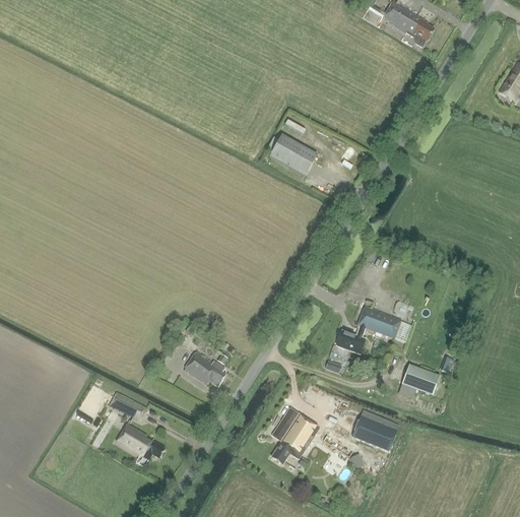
[(415,12),(396,0),(392,0),(389,5),(390,5),(382,17),(413,37),(414,43),(421,47),(426,40),(427,41),(428,38),(429,38),(431,35),(431,34),(435,27),(423,20),(424,18),(414,13),(415,12)]
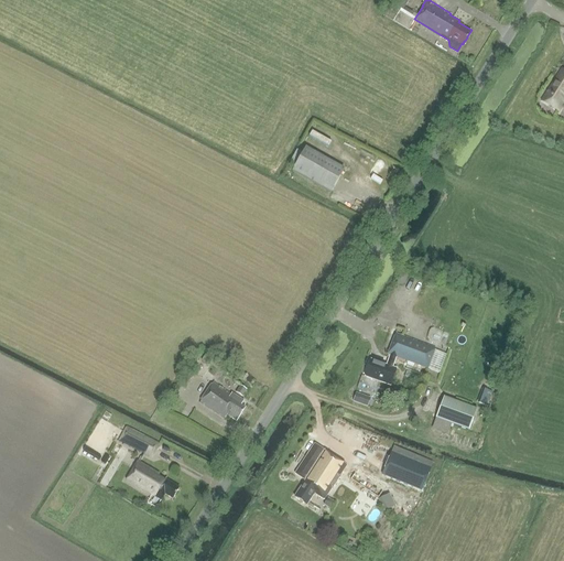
[(560,109),(563,101),(563,66),(563,67),(543,98),(560,109)]
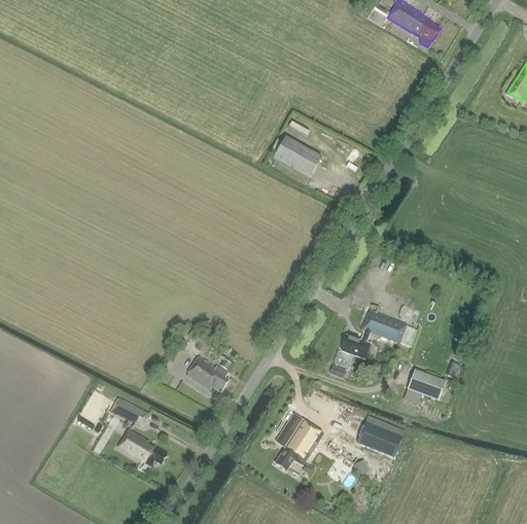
[(321,155),(285,135),(282,141),(277,138),(269,151),(275,154),(273,158),(308,178),(321,155)]
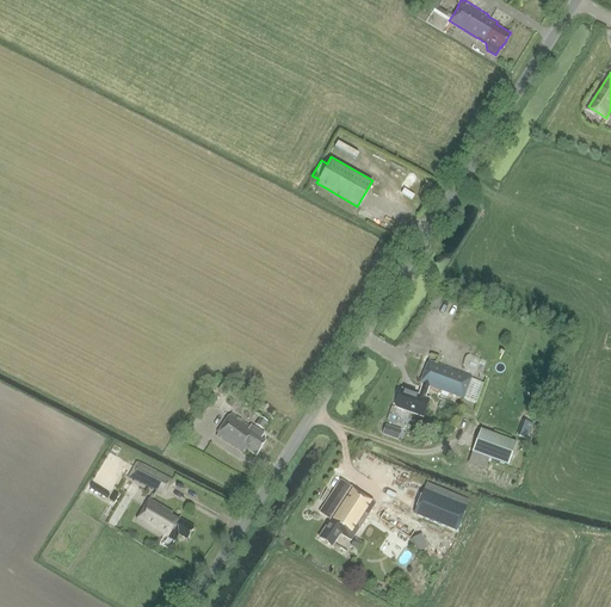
[(468,344),(458,369),(471,373),(480,348),(468,344)]
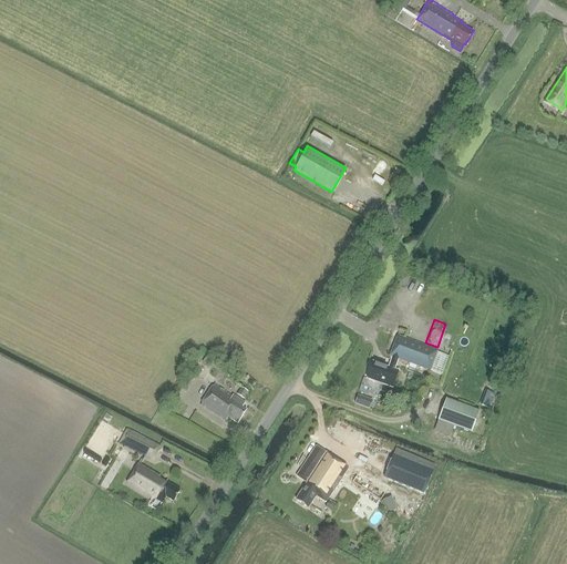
[(373,359),(367,376),(392,386),(399,368),(394,367),(398,358),(410,362),(410,361),(415,362),(415,365),(428,369),(436,347),(398,332),(389,355),(391,356),(388,365),(373,359)]
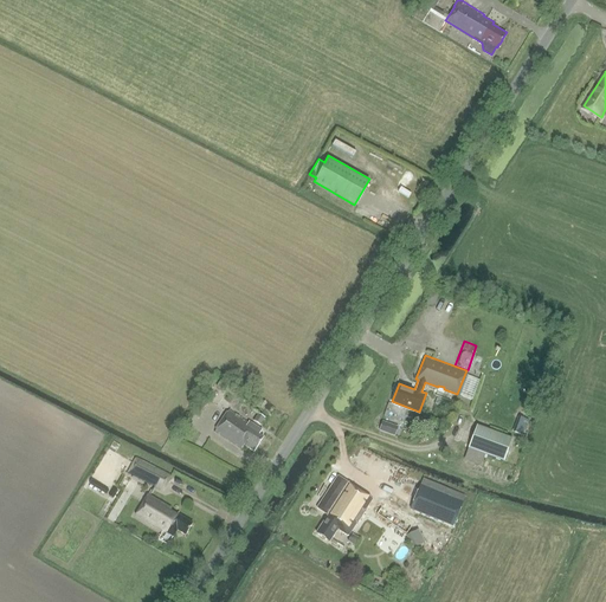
[(255,450),(264,435),(259,432),(262,428),(250,419),(249,421),(230,408),(216,431),(240,447),(244,442),(255,450)]
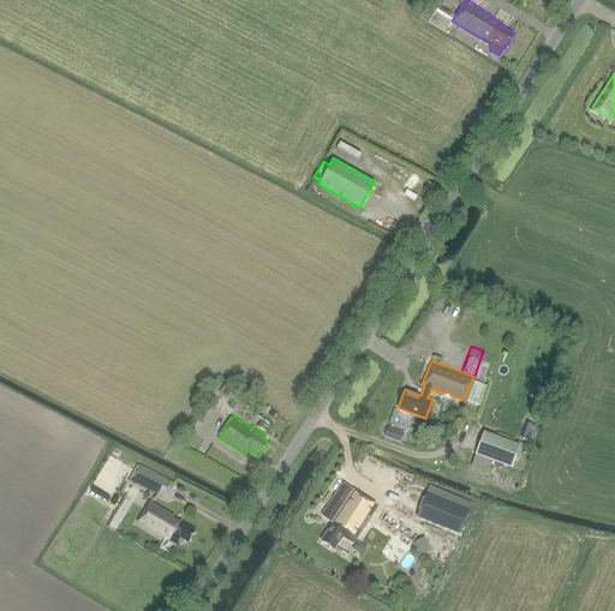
[(257,425),(263,429),(269,421),(262,418),(257,425)]
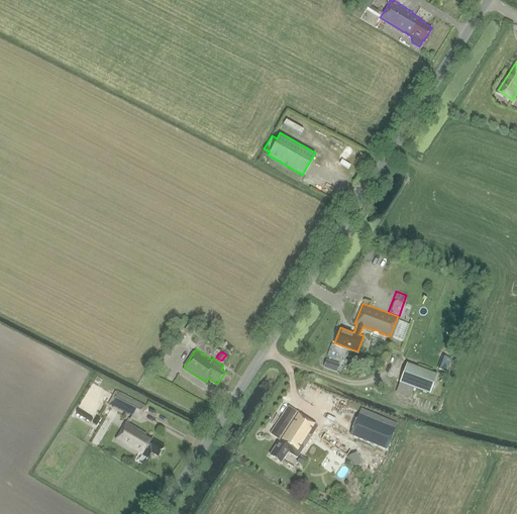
[(446,370),(451,356),(444,353),(439,367),(446,370)]
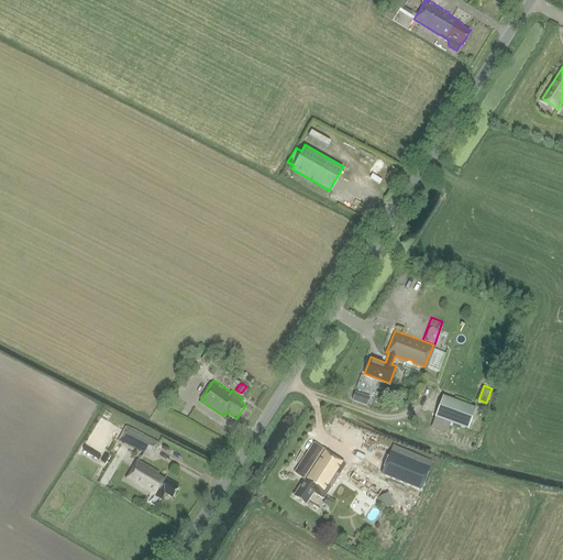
[(363,392),(360,401),(366,404),(370,394),(363,392)]
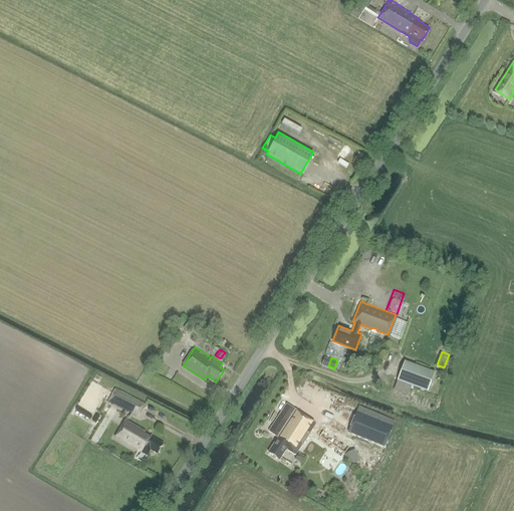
[(427,390),(435,370),(405,359),(397,378),(427,390)]
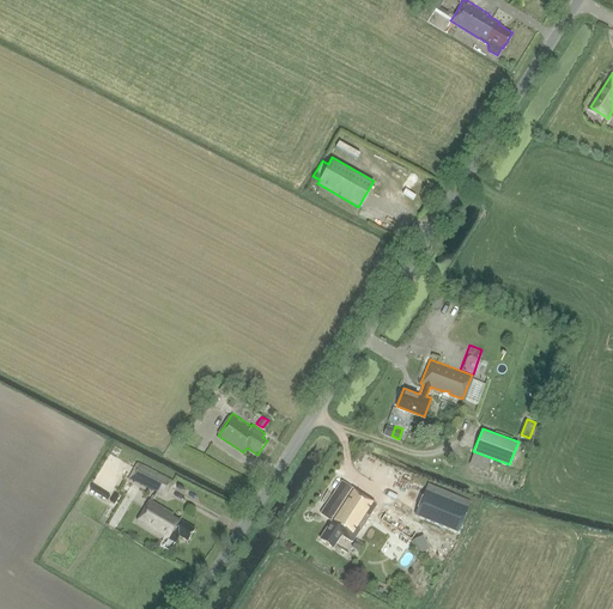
[(173,479),(137,461),(128,476),(164,494),(173,479)]
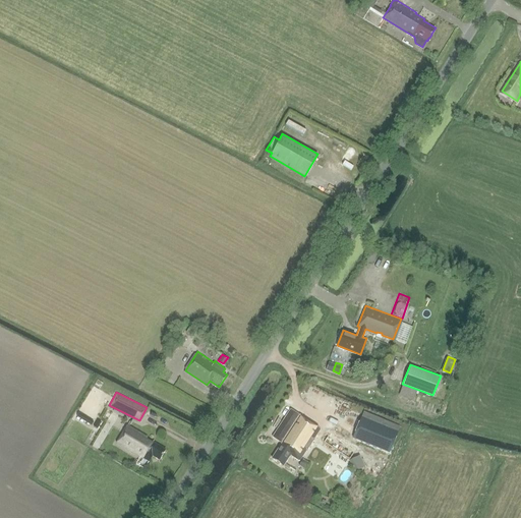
[(282,442),(272,457),(283,464),(290,453),(299,458),(302,453),(306,448),(307,449),(313,438),(320,427),(290,408),(272,435),(282,442)]
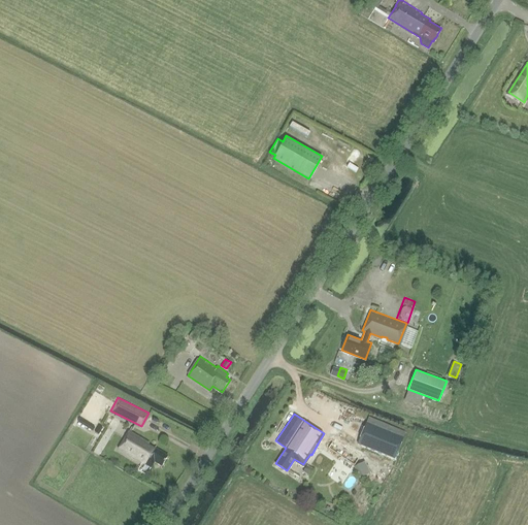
[(366,421),(358,443),(394,457),(402,436),(366,421)]
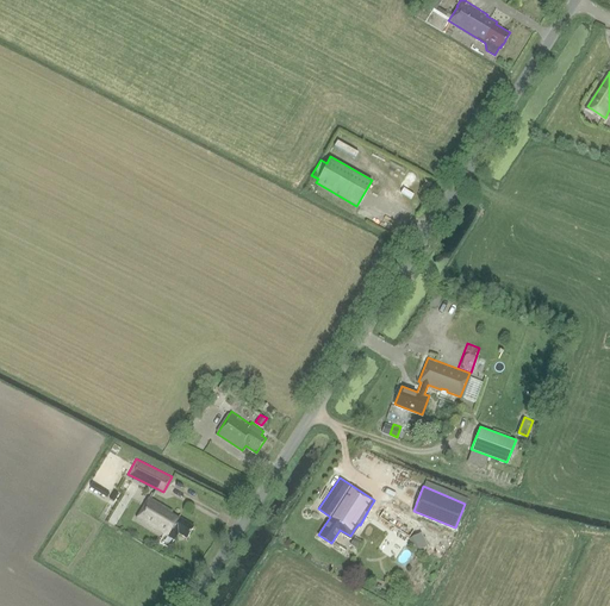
[(187,536),(194,524),(170,511),(172,510),(149,497),(138,516),(174,537),(179,531),(187,536)]
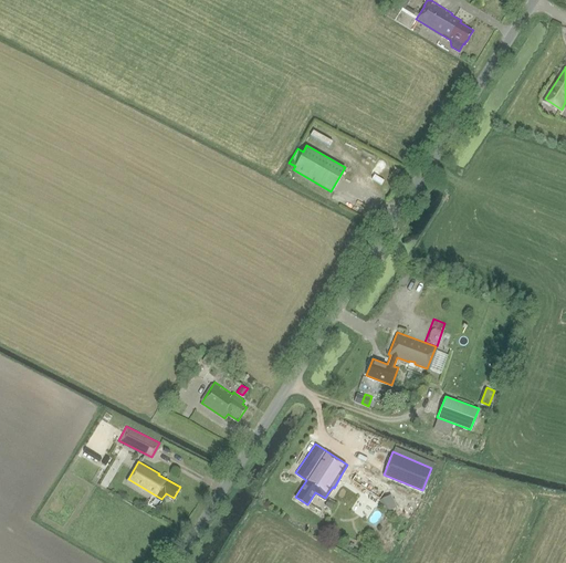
[(359,464),(350,477),(391,502),(400,489),(359,464)]
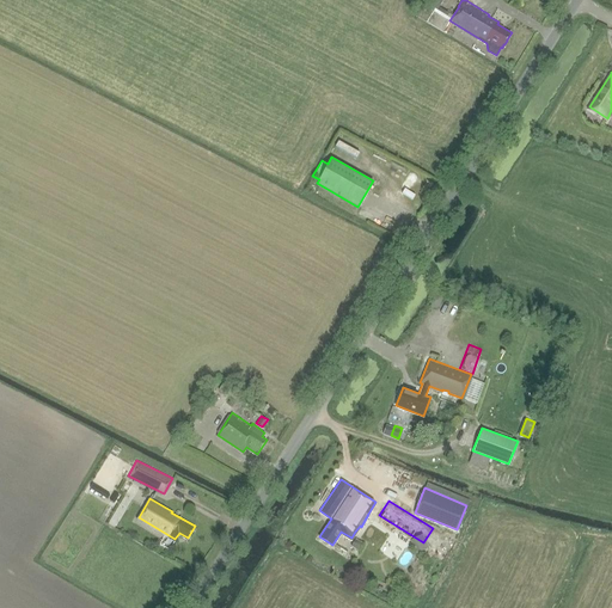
[(355,538),(352,544),(359,550),(363,542),(355,538)]
